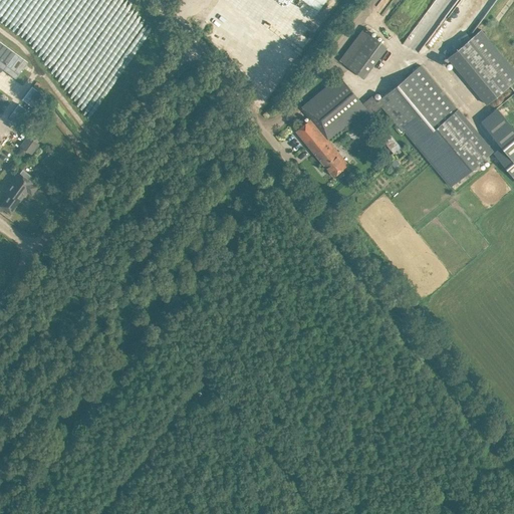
[(302,0),(318,11),(324,3),(325,0),(302,0)]
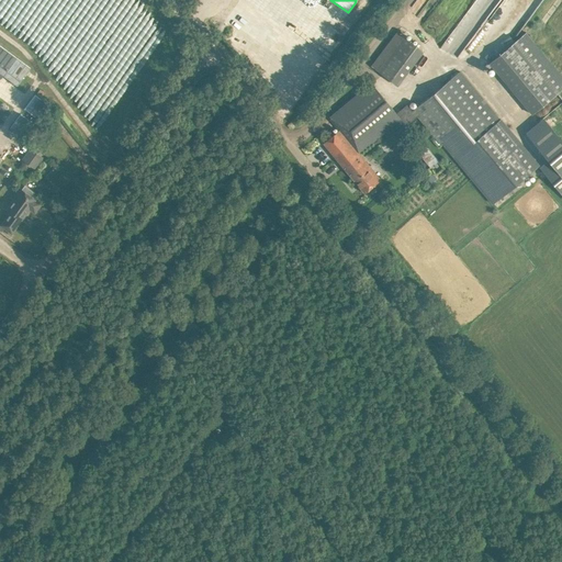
[(531,18),(542,0),(518,0),(523,2),(518,8),(519,9),(519,10),(531,18)]
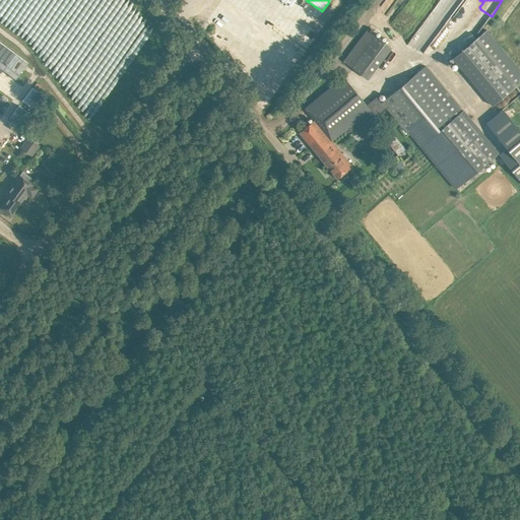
[(492,106),(519,81),(519,69),(486,29),(452,58),(492,106)]
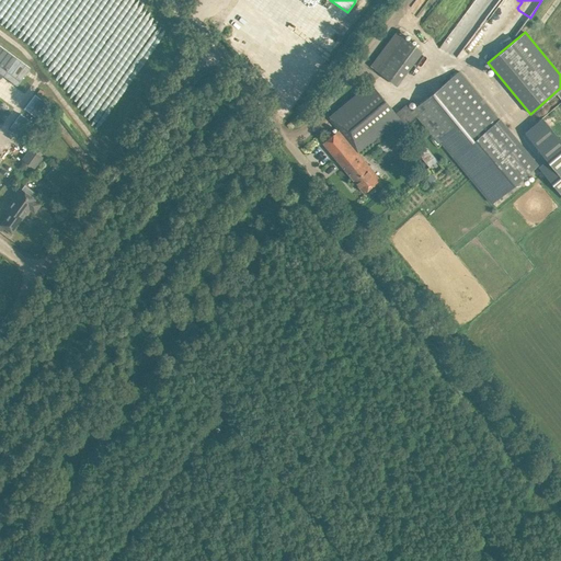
[(402,36),(376,71),(397,87),(423,52),(402,36)]
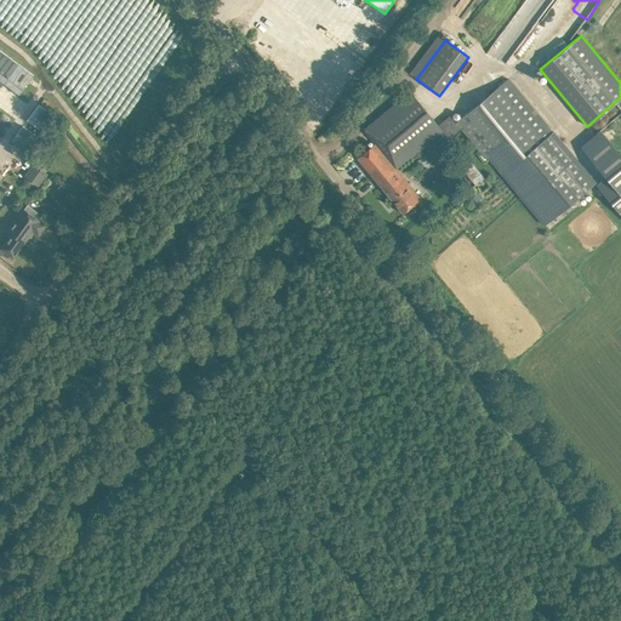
[(0,50),(0,80),(18,95),(33,75),(0,50)]
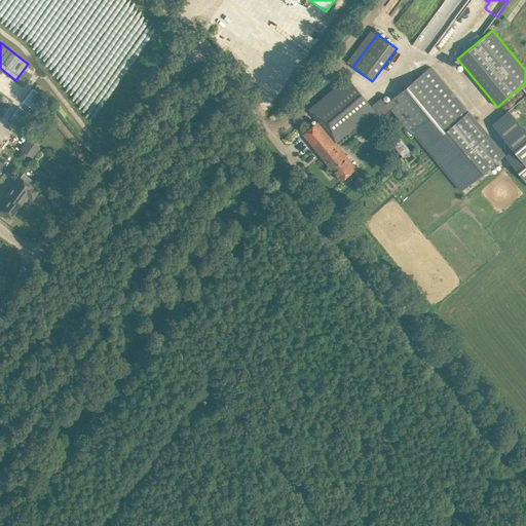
[(503,154),(475,119),(430,66),(385,104),(390,109),(412,136),(414,134),(461,190),(504,155),(503,154)]
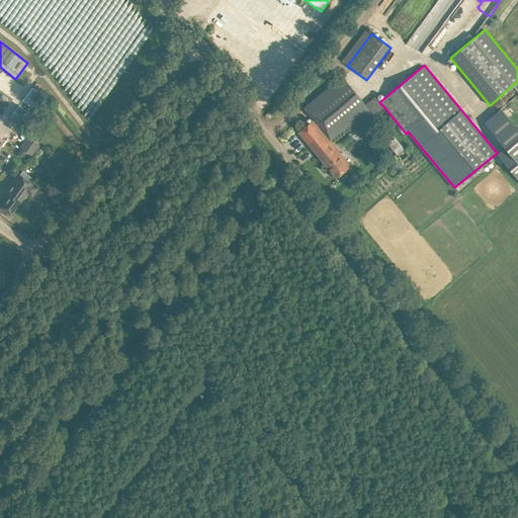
[(313,119),(297,132),(336,178),(344,172),(348,168),(339,158),(343,155),(337,149),(329,140),(364,111),(370,119),(384,107),(379,102),(375,96),(369,101),(352,81),(346,73),(303,108),(310,115),(313,119)]
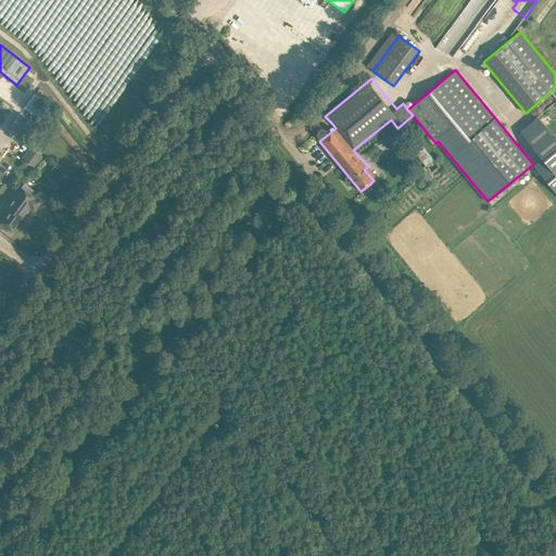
[(35,93),(24,108),(35,115),(46,102),(35,93)]
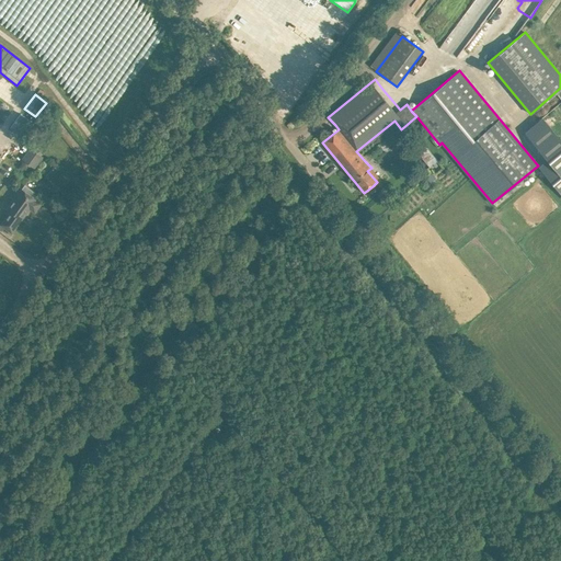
[(538,165),(492,203),(513,228),(527,230),(560,201),(560,101),(523,133),(545,159),(537,164),(538,165)]
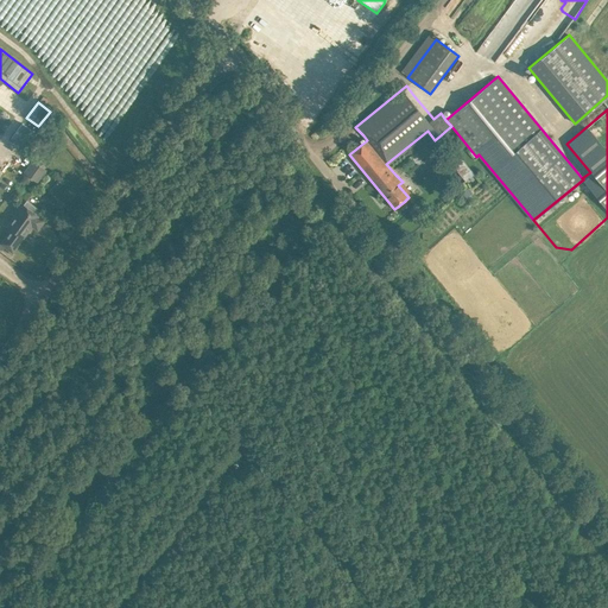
[(23,124),(11,139),(23,147),(33,132),(23,124)]
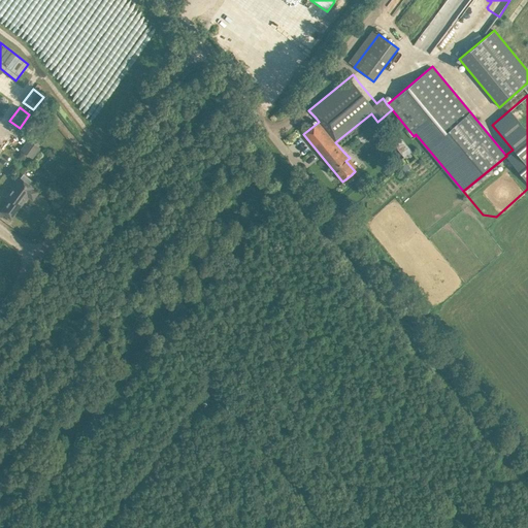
[(388,144),(396,157),(401,154),(407,161),(415,157),(401,136),(388,144)]
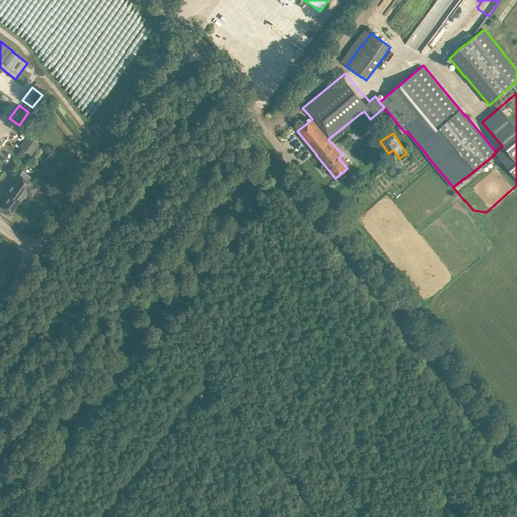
[(38,144),(30,138),(28,136),(21,146),(31,154),(38,144)]
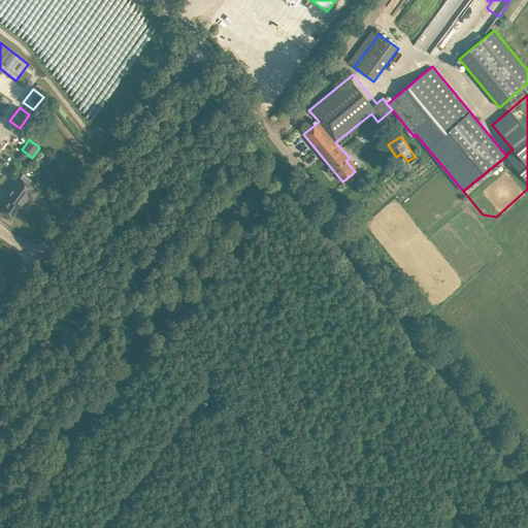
[(10,199),(1,211),(11,219),(28,196),(32,199),(38,192),(33,189),(37,184),(23,174),(20,178),(12,188),(6,196),(10,199)]
